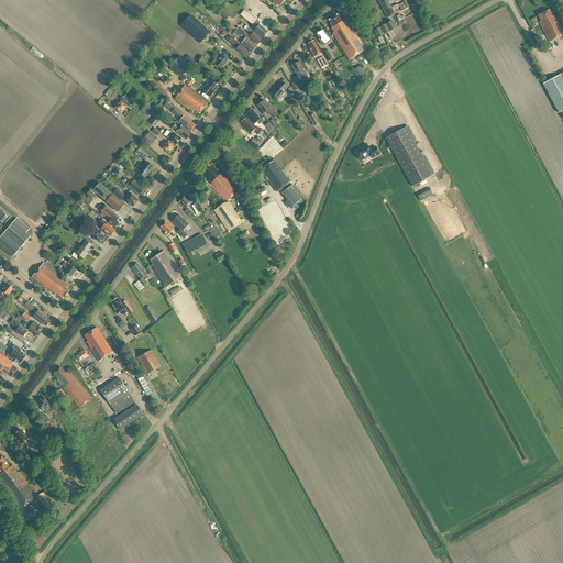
[(394,0),(392,0),(388,2),(381,7),(384,12),(392,8),(389,4),(395,1),(394,0)]
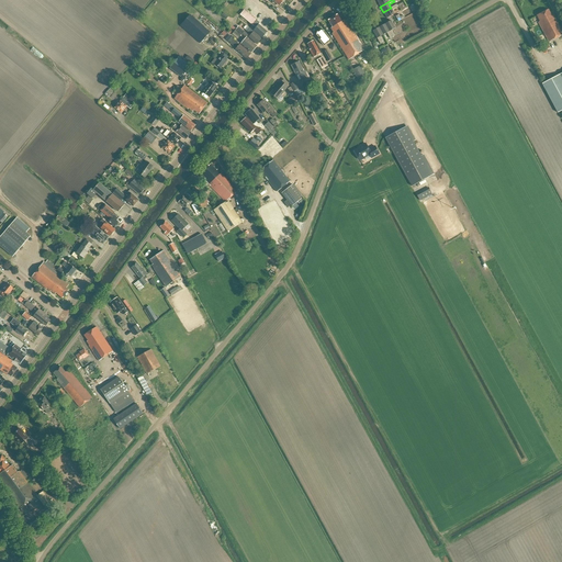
[(391,8),(383,12),(386,19),(394,14),(392,11),(397,8),(396,4),(391,8)]
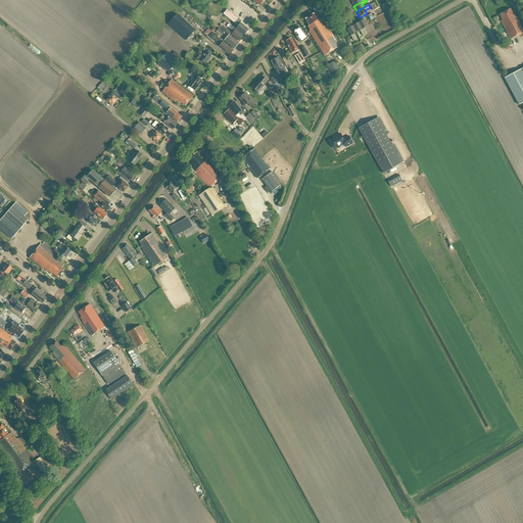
[(236,29),(244,36),(248,31),(240,22),(242,21),(239,18),(239,19),(227,9),(224,14),(235,24),(238,26),(236,29)]
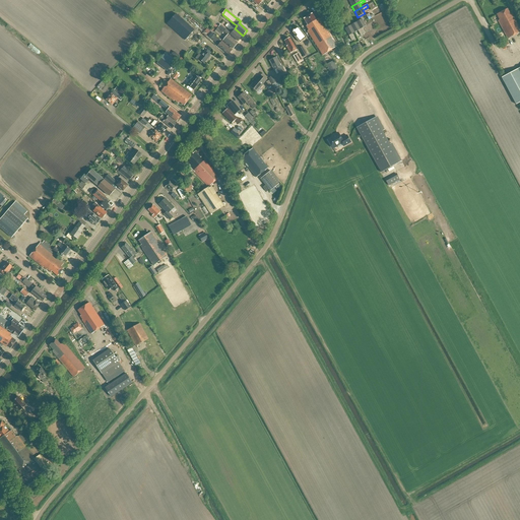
[(500,20),(498,21),(508,40),(519,33),(519,28),(514,17),(513,18),(511,14),(510,15),(507,9),(497,15),(500,20)]
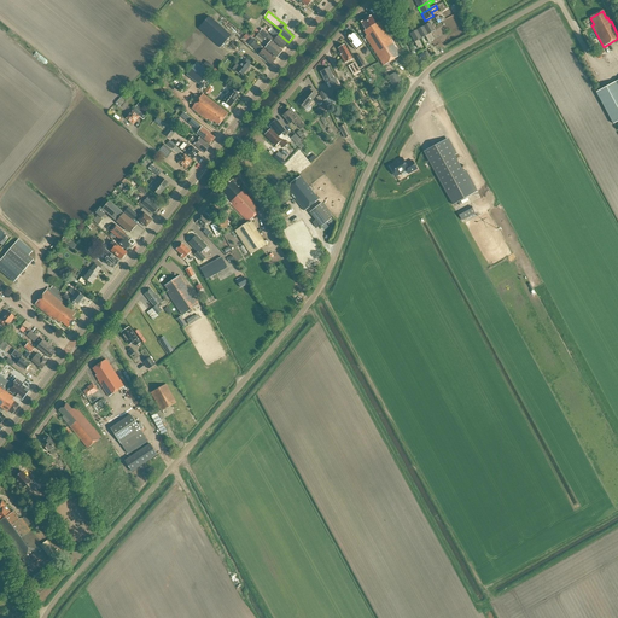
[(220,50),(231,36),(209,17),(198,29),(220,50)]
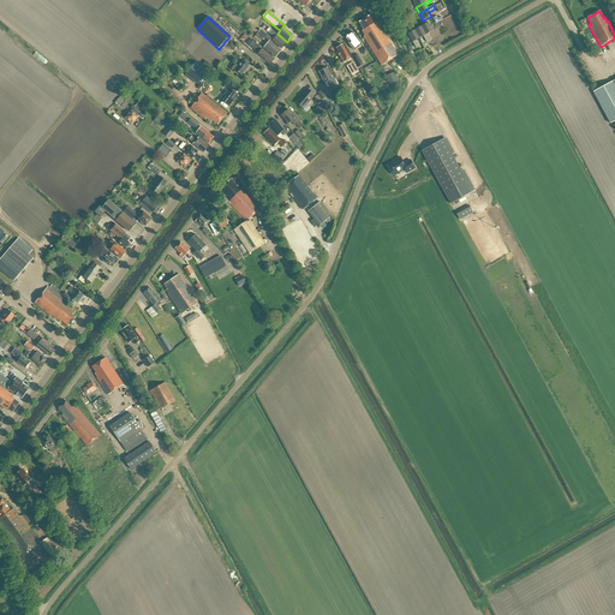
[(382,66),(398,55),(377,22),(374,24),(369,17),(359,23),(364,30),(362,31),(365,36),(363,37),(382,66)]
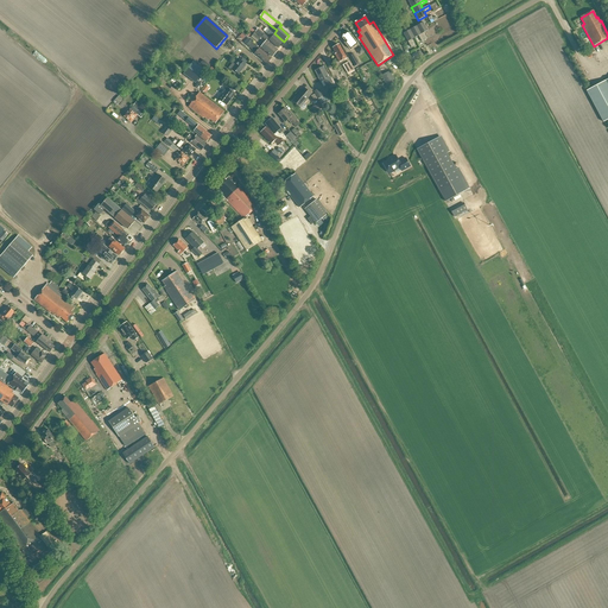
[(423,23),(417,26),(424,40),(428,39),(424,33),(428,31),(423,23)]
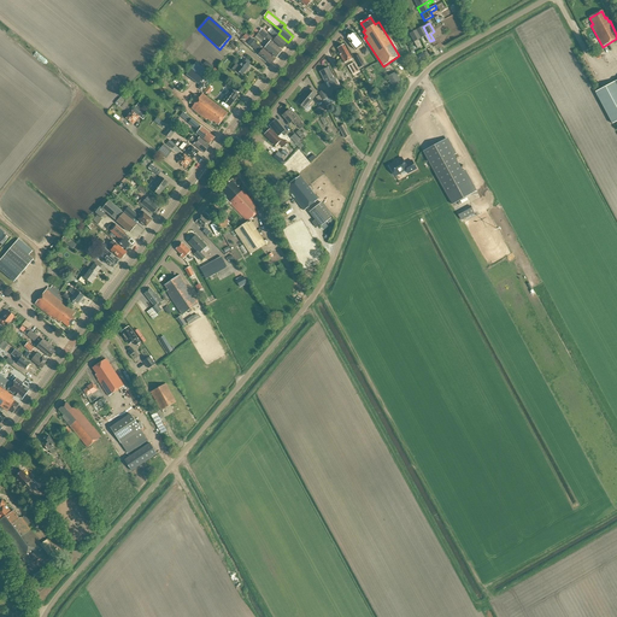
[(423,27),(416,30),(421,39),(424,36),(428,42),(430,41),(423,27)]
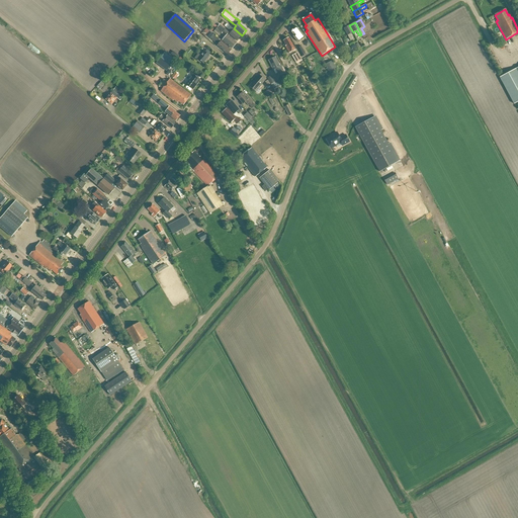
[(227,34),(229,32),(220,25),(218,27),(224,31),(227,34)]
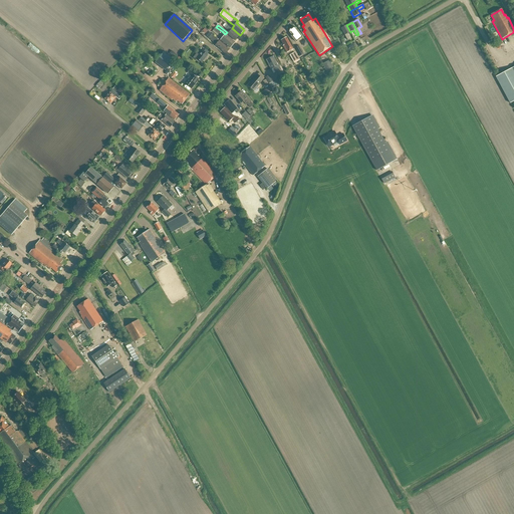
[(346,25),(341,28),(347,40),(350,39),(347,34),(350,32),(346,25)]
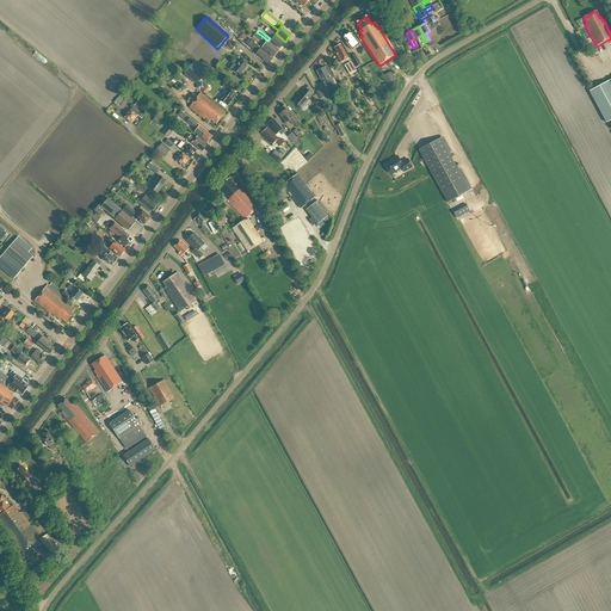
[(271,41),(279,49),(284,43),(272,31),(269,35),(273,38),(271,41)]
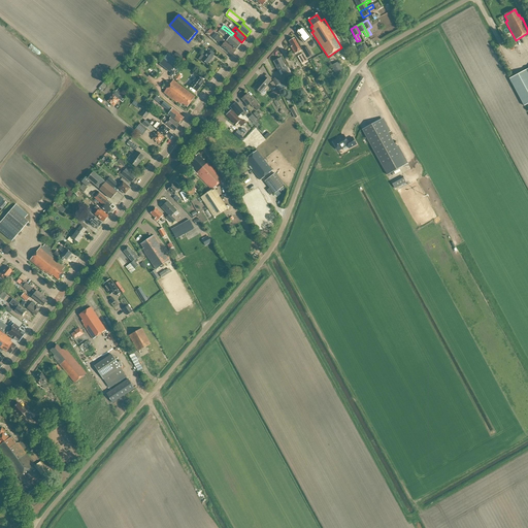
[(304,43),(310,38),(302,28),(298,31),(297,32),(300,36),(299,37),(304,43)]
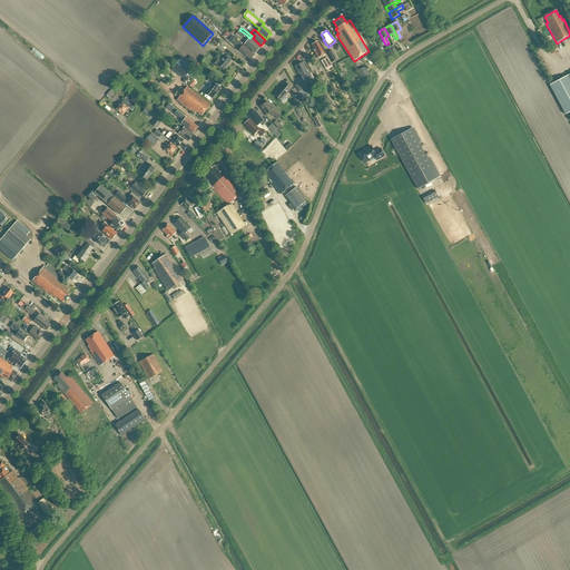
[(245,45),(255,53),(261,48),(249,38),(245,45)]
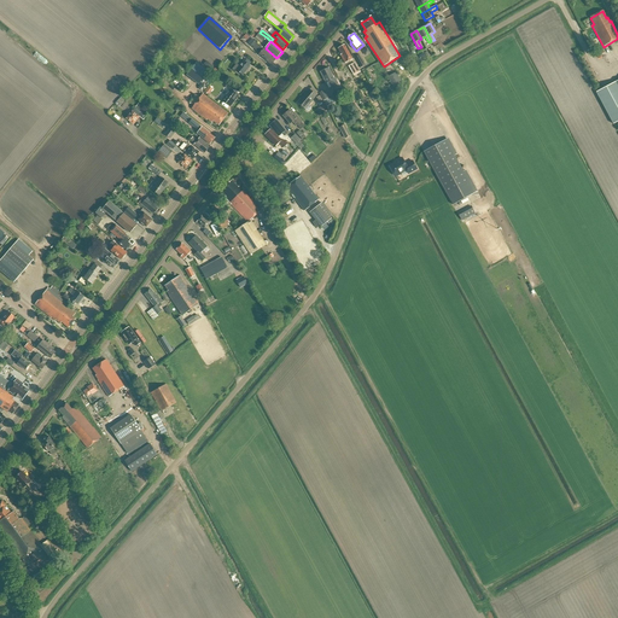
[(277,59),(255,42),(251,46),(260,54),(267,60),(266,60),(270,65),(272,65),(277,59)]
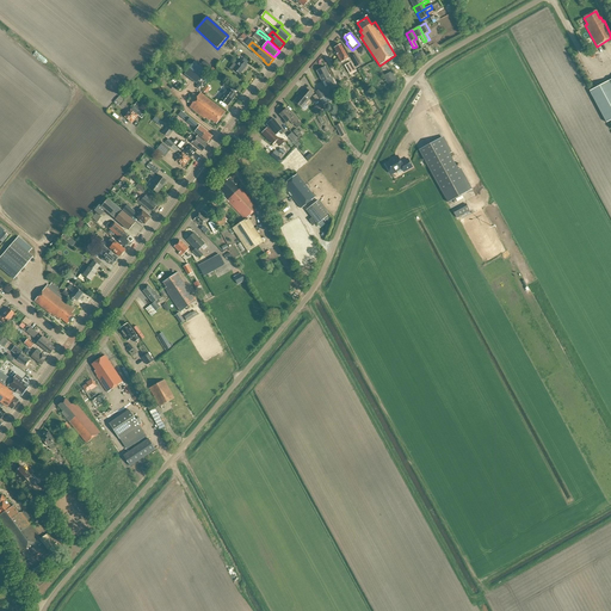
[(341,63),(349,59),(340,45),(339,44),(337,45),(337,48),(334,49),(338,54),(337,55),(341,63)]
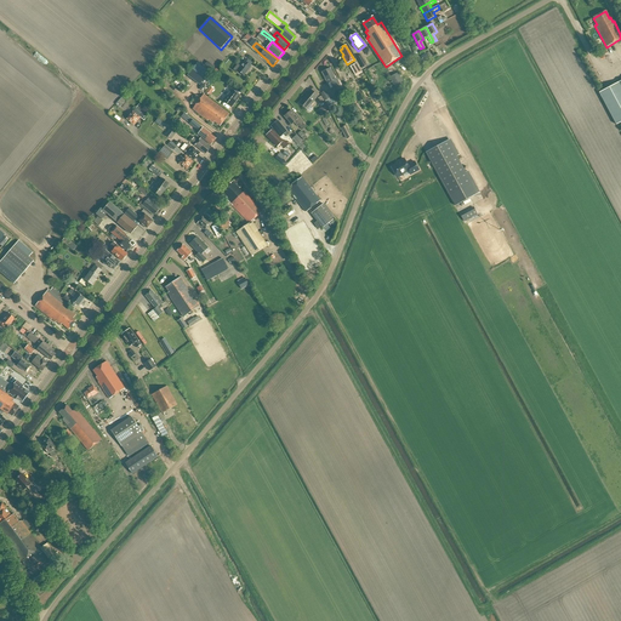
[(357,58),(363,68),(368,66),(362,55),(357,58)]
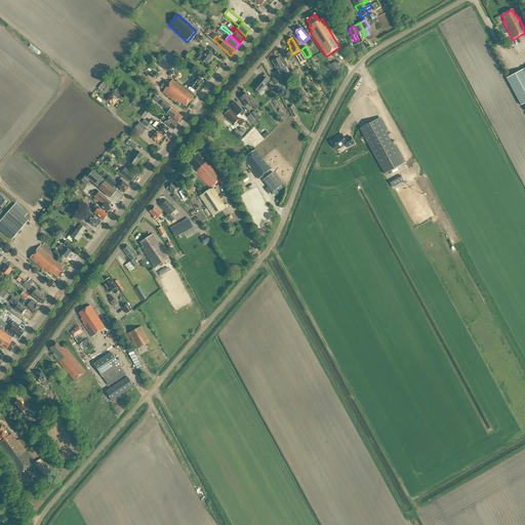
[(201,61),(205,65),(212,56),(211,55),(213,53),(210,51),(208,52),(207,52),(203,56),(201,54),(197,59),(200,62),(201,61)]
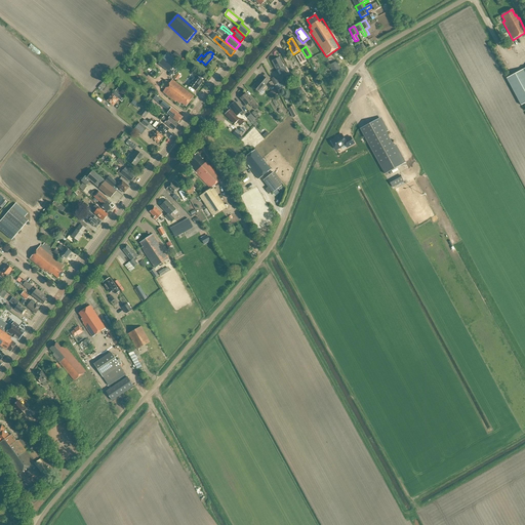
[(296,56),(300,65),(306,62),(301,53),(296,56)]
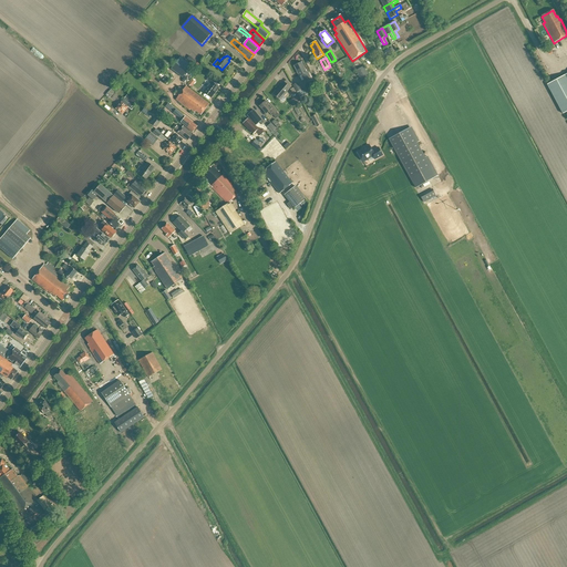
[(184,60),(179,66),(188,73),(193,68),(184,60)]
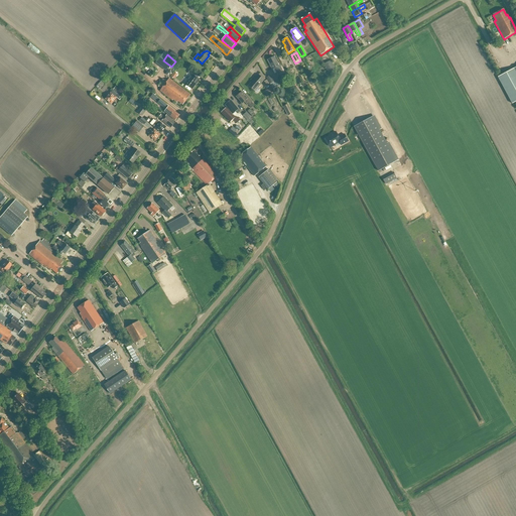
[(276,74),(282,71),(279,66),(278,67),(274,57),(267,60),(272,70),(274,69),(276,74)]
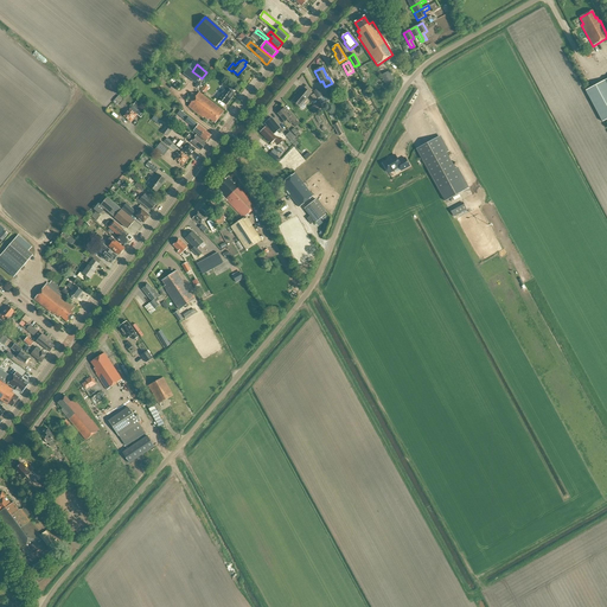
[(389,72),(381,76),(385,85),(394,82),(389,72)]
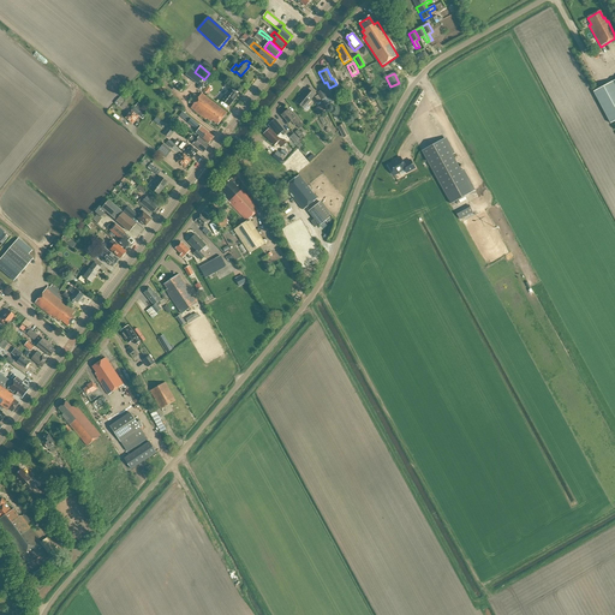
[(180,78),(174,83),(179,88),(185,83),(180,78)]
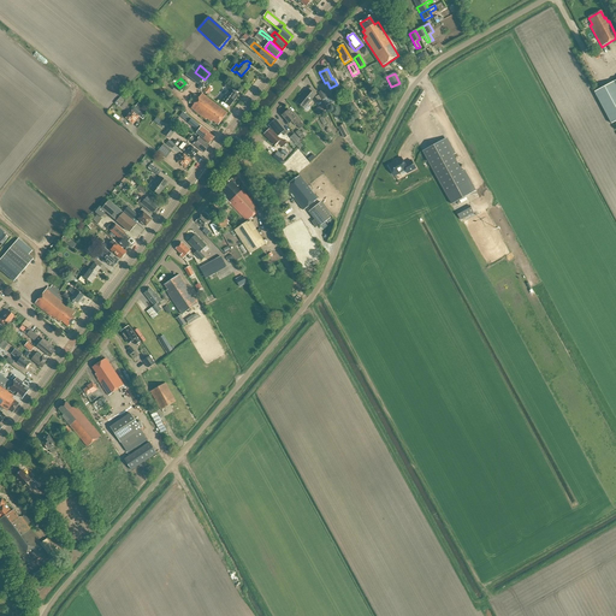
[(611,124),(615,120),(615,86),(614,82),(593,93),(611,124)]
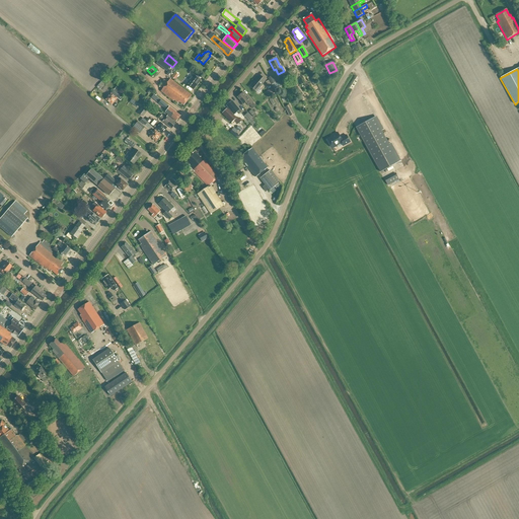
[(187,84),(194,90),(201,81),(196,77),(198,75),(192,70),(190,73),(193,76),(187,84)]
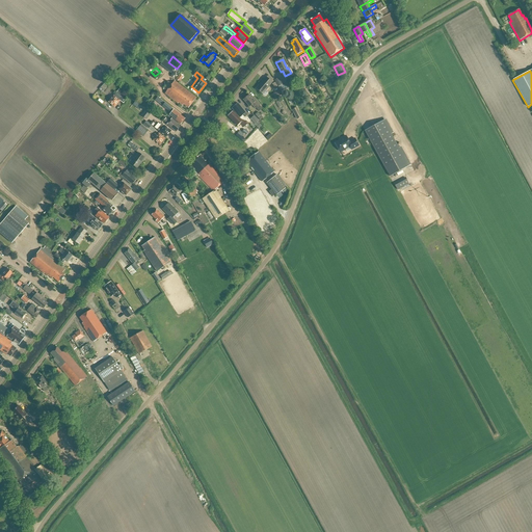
[(266,90),(272,83),(266,77),(256,89),(265,97),(268,92),(266,90)]
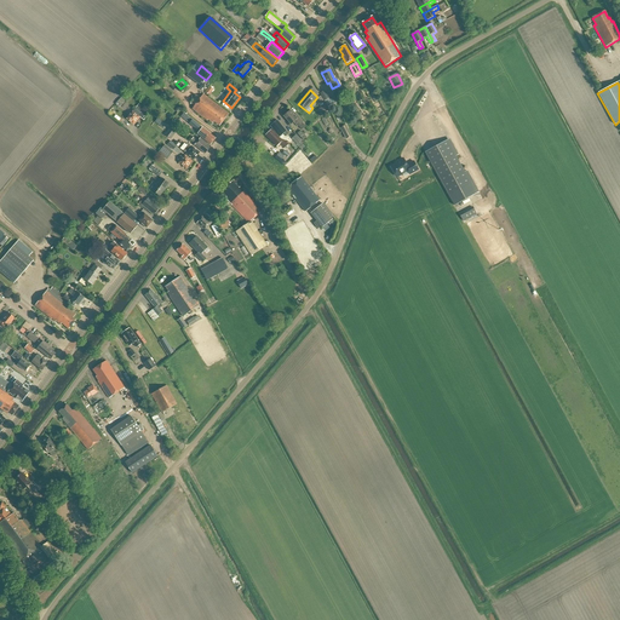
[(329,98),(325,91),(321,93),(325,101),(327,107),(336,103),(333,98),(329,99),(329,98)]
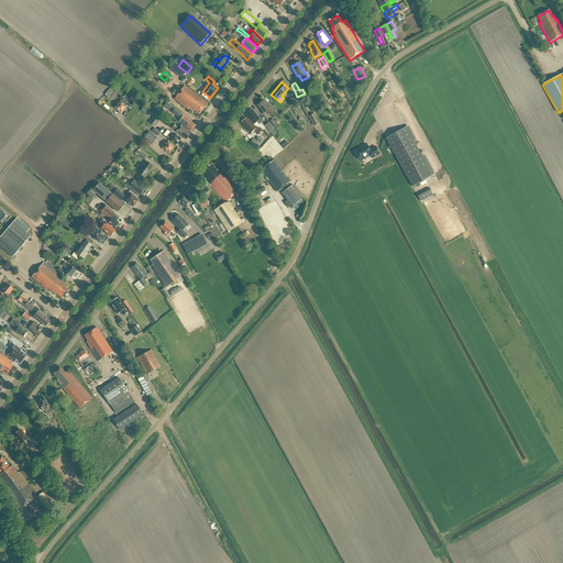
[(194,110),(199,114),(208,103),(185,85),(174,98),(188,110),(189,109),(192,112),(194,110)]
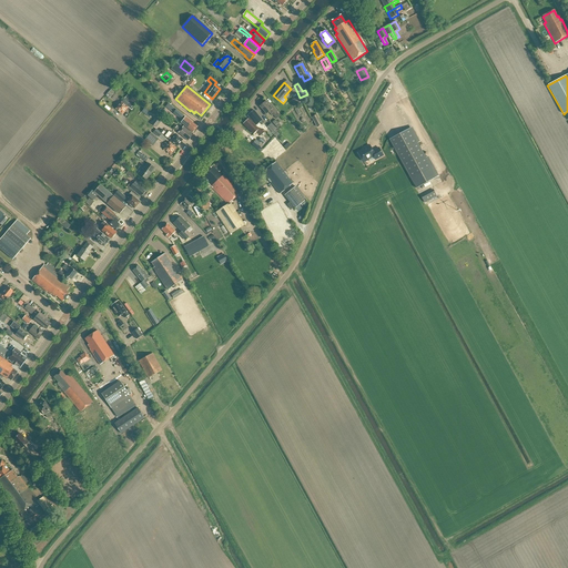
[(115,109),(122,114),(128,108),(132,111),(135,105),(128,99),(125,100),(124,99),(121,102),(115,109)]
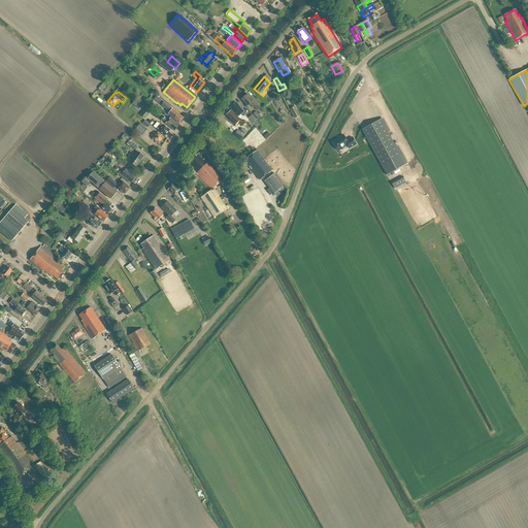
[(260,108),(257,105),(258,104),(252,97),(251,98),(248,94),(241,99),(248,106),(251,104),(254,108),(257,111),(260,108)]
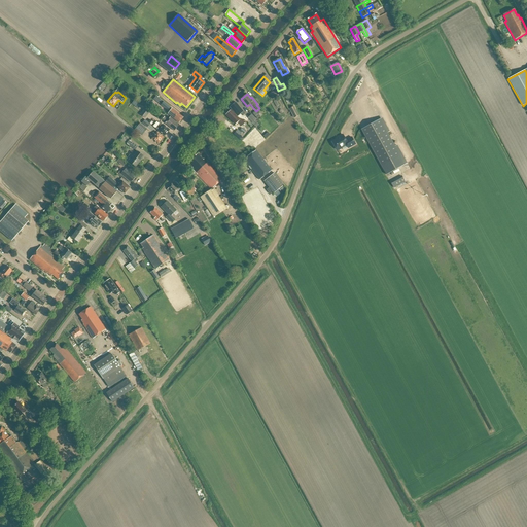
[(164,102),(161,105),(168,111),(171,108),(164,102)]
